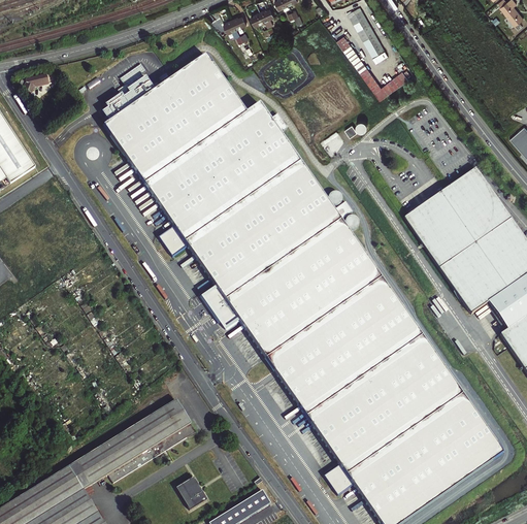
[(518,1),(517,0),(506,0),(501,4),(517,23),(525,15),(515,3),(518,1)]
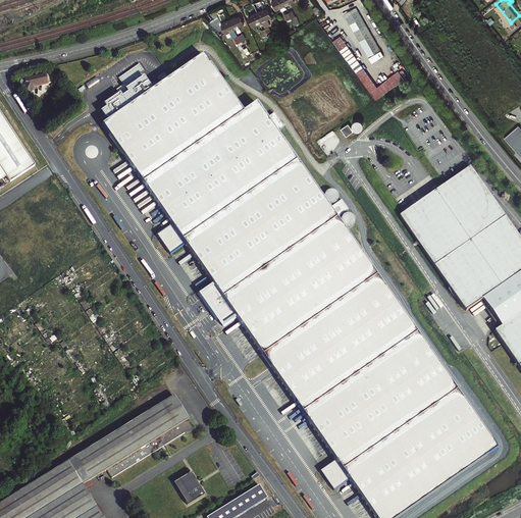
[(268,4),(264,6),(264,5),(259,7),(259,8),(263,17),(264,17),(272,13),(268,4)]
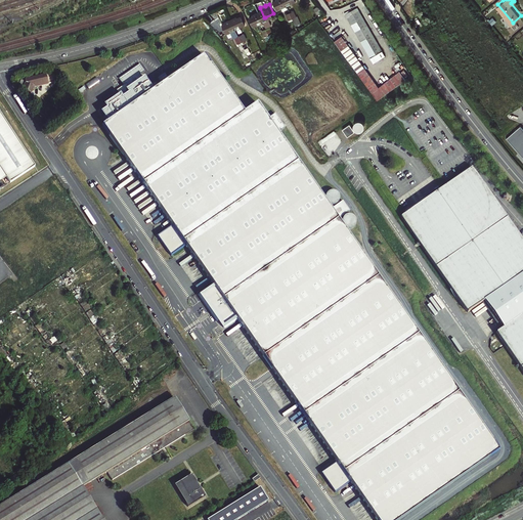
[(264,17),(260,8),(260,7),(254,10),(254,11),(251,13),(255,22),(264,17)]
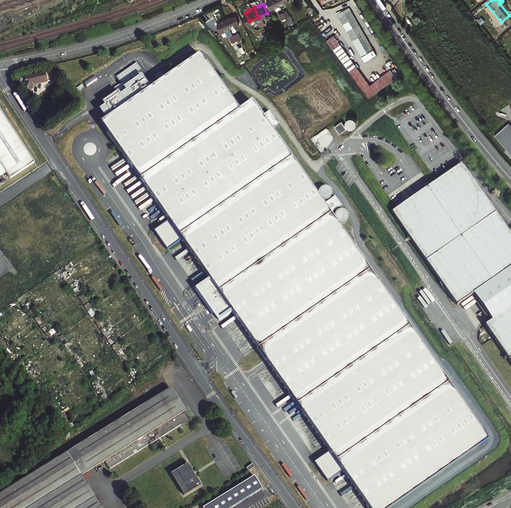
[(227,15),(227,16),(231,24),(240,20),(236,12),(233,13),(232,12),(227,15)]
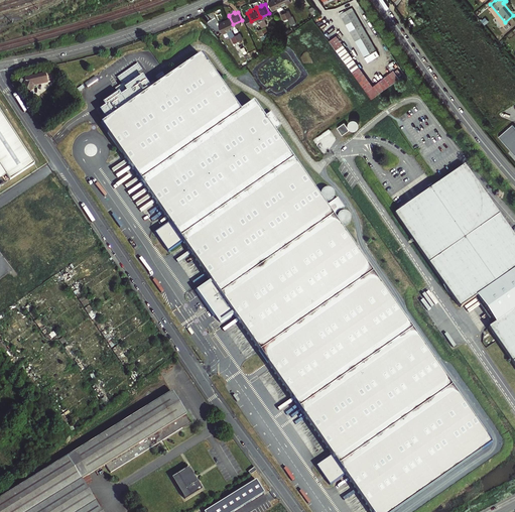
[(223,18),(220,20),(224,29),(233,24),(229,16),(229,15),(223,17),(223,18)]
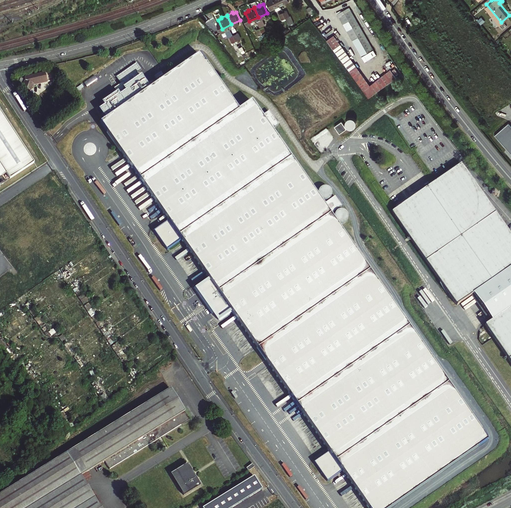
[(334,31),(327,36),(351,68),(357,64),(334,31)]
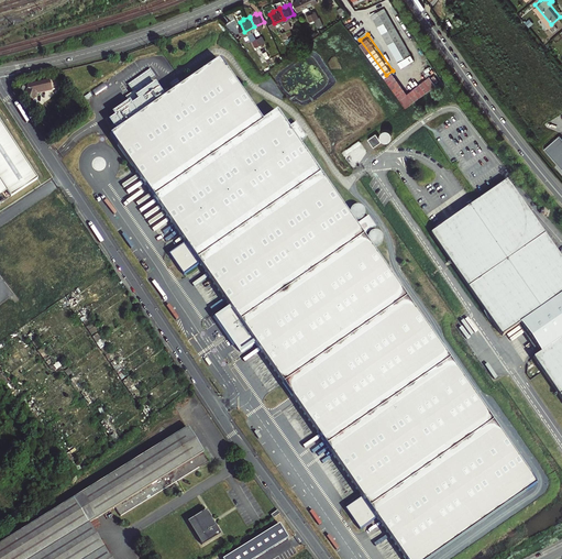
[(334,51),(332,52),(330,55),(330,56),(329,57),(329,58),(330,59),(332,63),(334,64),(335,64),(342,64),(343,64),(343,63),(337,51),(335,51),(334,51)]
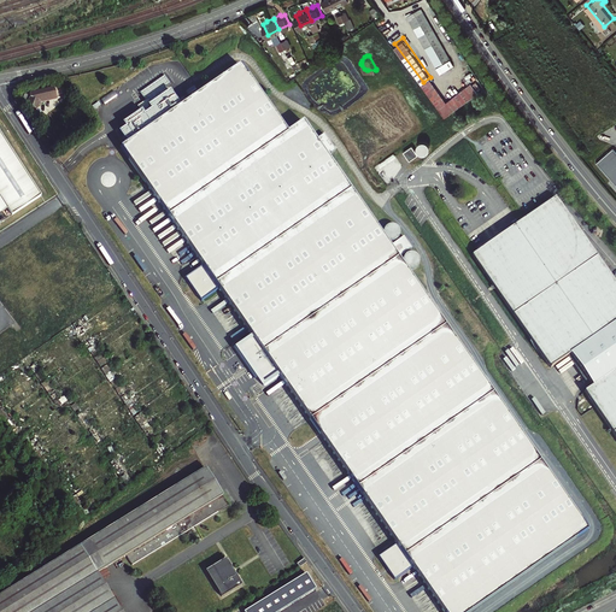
[(452,56),(445,59),(447,65),(455,60),(452,56)]
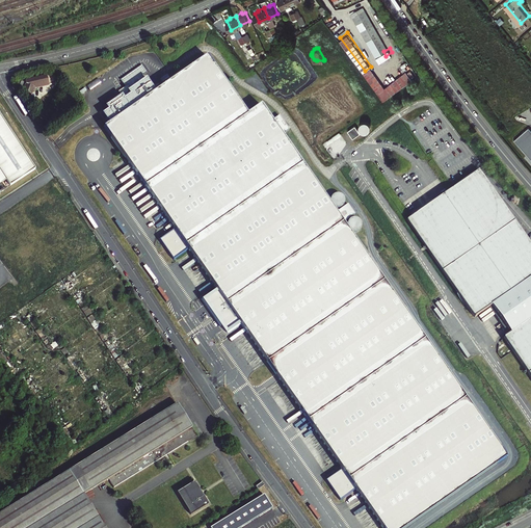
[(379,59),(386,56),(383,51),(377,55),(379,59)]
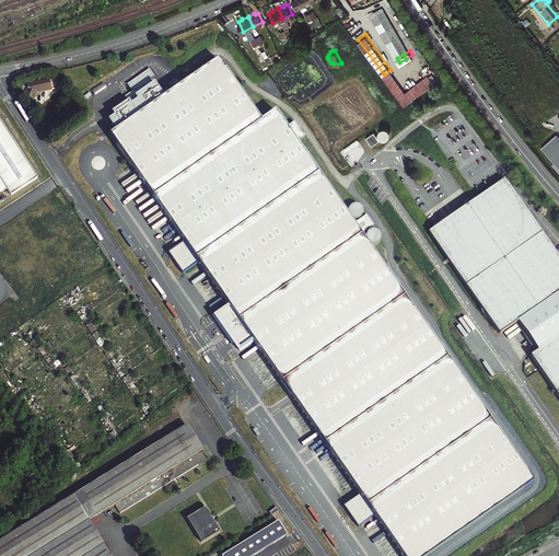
[(261,116),(219,55),(165,92),(116,126),(111,130),(185,238),(169,248),(184,270),(200,258),(230,302),(216,312),(225,326),(229,324),(233,331),(230,333),(240,346),(254,336),(361,490),(345,501),(359,523),(375,511),(406,555),(421,555),(534,477),(362,230),(375,221),(368,210),(354,220),(298,138),(306,132),(295,117),(288,123),(276,106),(261,116)]
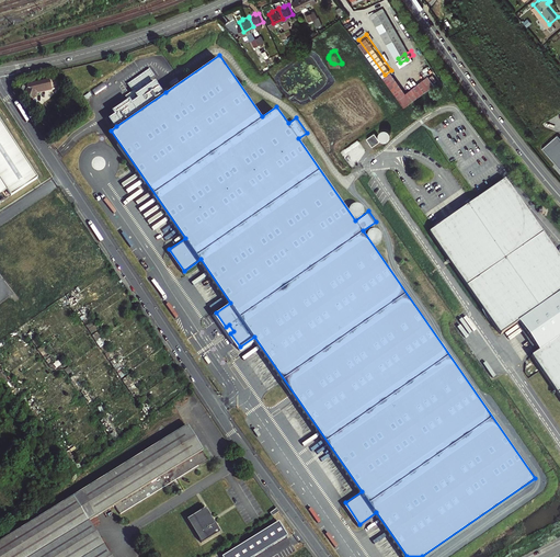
[(109,116),(116,126),(166,92),(156,78),(153,80),(150,76),(156,71),(150,65),(128,80),(134,88),(136,86),(139,90),(129,97),(113,109),(115,112),(109,116)]
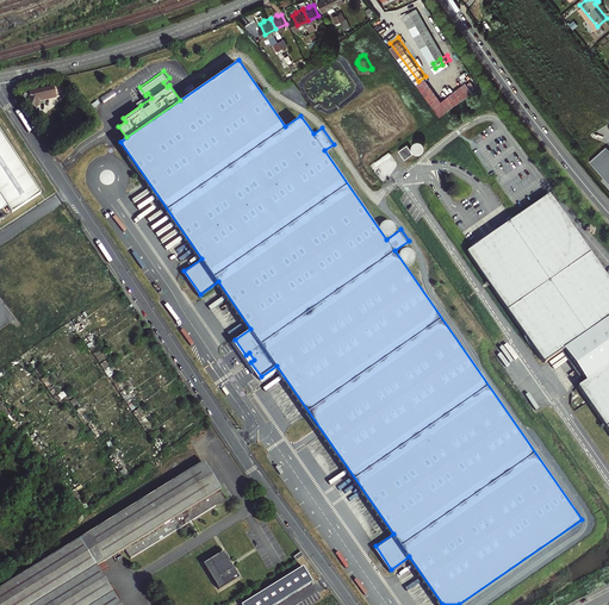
[(426,76),(418,81),(441,111),(455,101),(448,92),(441,98),(426,76)]
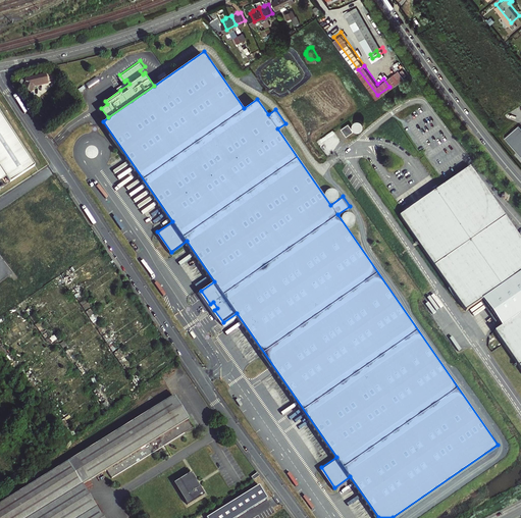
[(59,74),(55,68),(27,75),(27,79),(23,86),(29,89),(28,90),(32,92),(36,82),(49,79),(49,78),(59,74)]
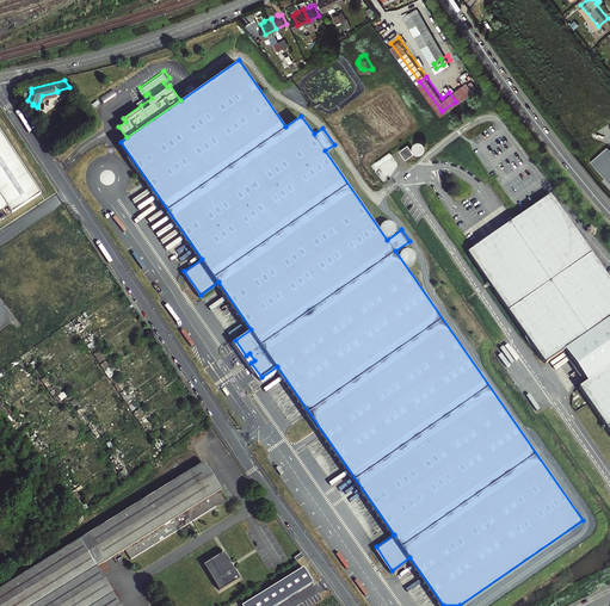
[(146,96),(137,100),(141,105),(152,98),(148,93),(146,96)]
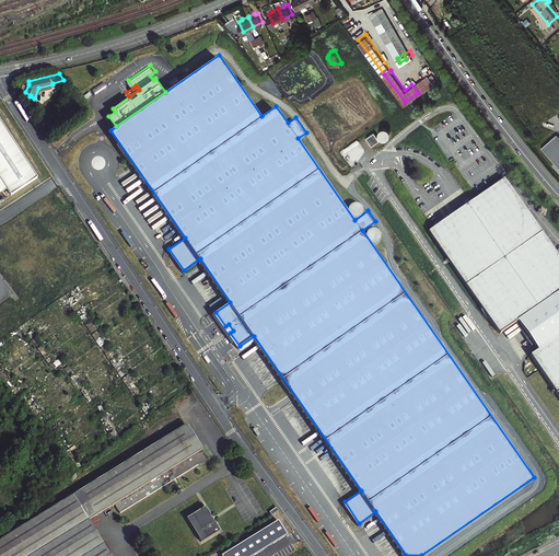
[(11,188),(37,172),(0,115),(0,172),(7,183),(11,188)]
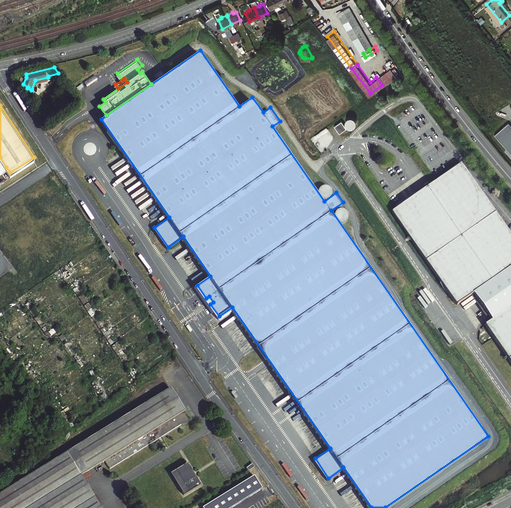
[(335,122),(340,129),(348,125),(343,117),(335,122)]
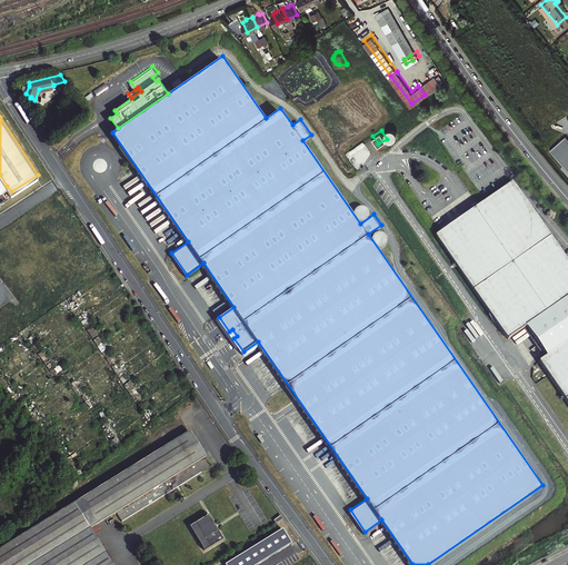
[(567,134),(551,147),(567,166),(567,134)]
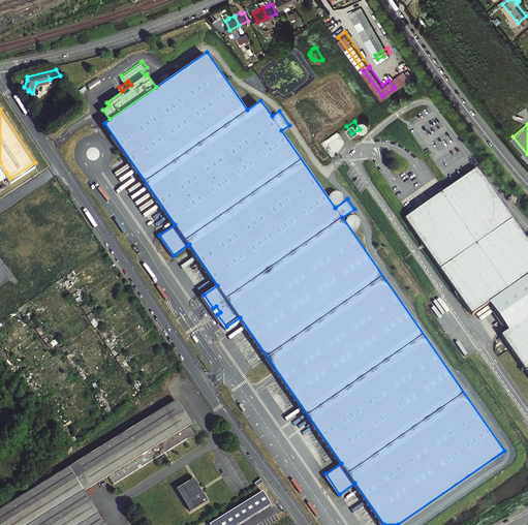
[(527,237),(478,165),(406,214),(474,311),(491,300),(509,328),(503,332),(527,368),(527,237)]
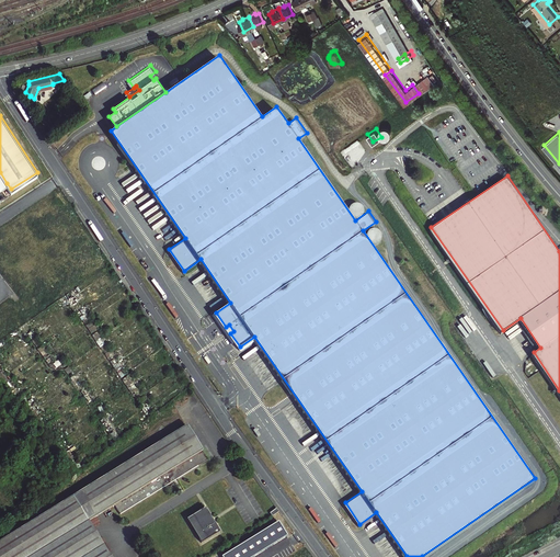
[(358,201),(355,201),(354,201),(352,202),(351,203),(350,205),(350,207),(350,209),(350,211),(351,213),(352,214),(354,215),(355,215),(356,215),(358,215),(361,215),(362,214),(363,213),(364,211),(364,209),(364,207),(364,206),(363,204),(362,202),(360,201),(358,201)]
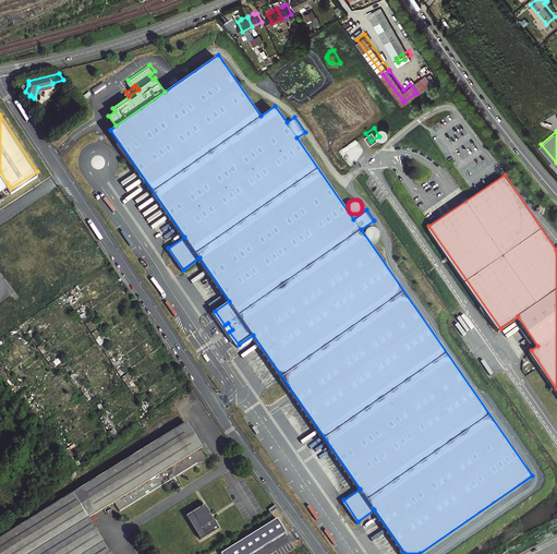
[(374,225),(373,225),(372,225),(370,226),(368,226),(367,227),(366,228),(365,230),(365,231),(365,232),(365,233),(366,236),(367,237),(368,239),(371,240),(373,240),(375,240),(376,239),(377,239),(378,237),(379,236),(380,233),(380,232),(380,230),(379,229),(378,228),(377,227),(376,226),(374,225)]
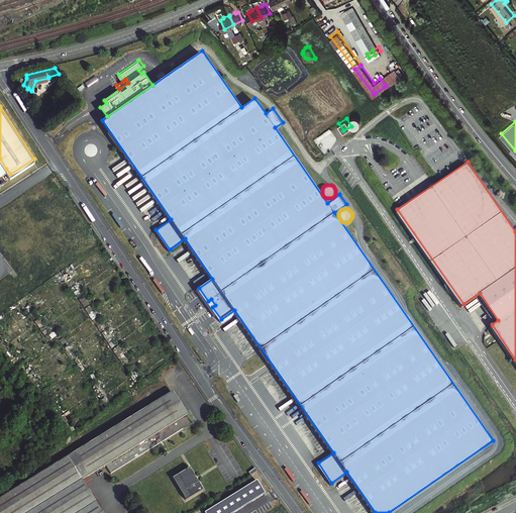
[(106,474),(108,473),(185,425),(166,393),(0,495),(0,512),(105,512),(83,477),(101,466),(106,474)]
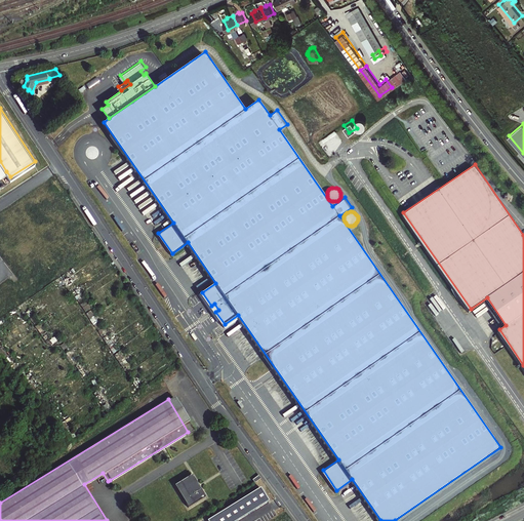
[(206,492),(193,471),(174,482),(188,504),(206,492)]
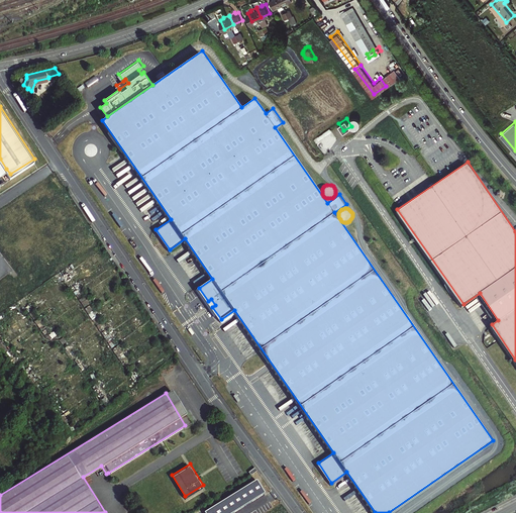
[(258,478),(205,509),(207,512),(228,512),(266,491),(258,478)]
